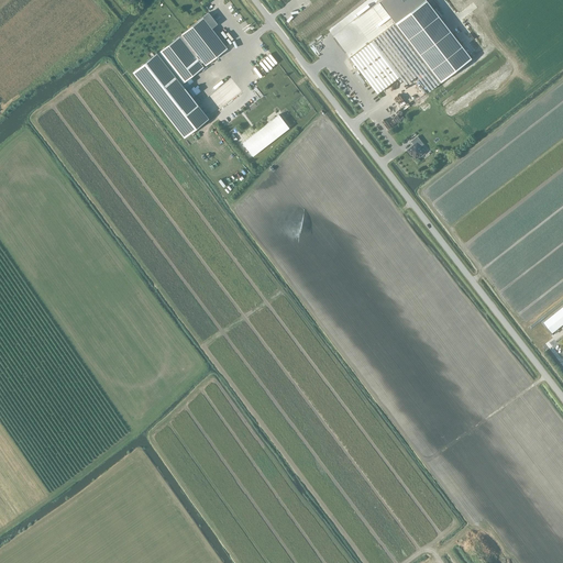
[(418,6),(351,58),(378,94),(400,76),(406,84),(418,76),(430,91),(463,65),(418,6)]
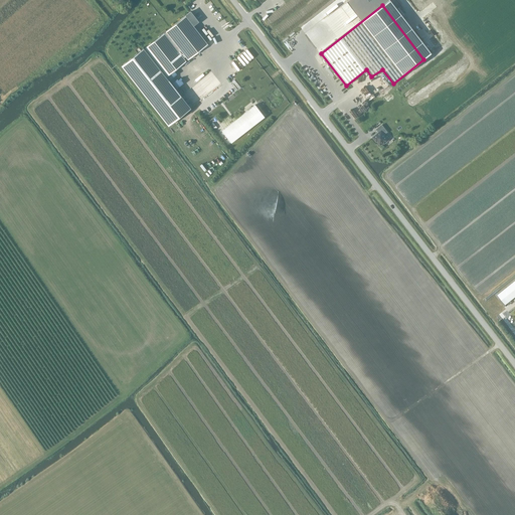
[(190,12),(122,65),(168,125),(190,108),(181,96),(184,93),(181,89),(178,92),(169,80),(169,79),(166,76),(207,44),(193,25),(198,21),(190,12)]
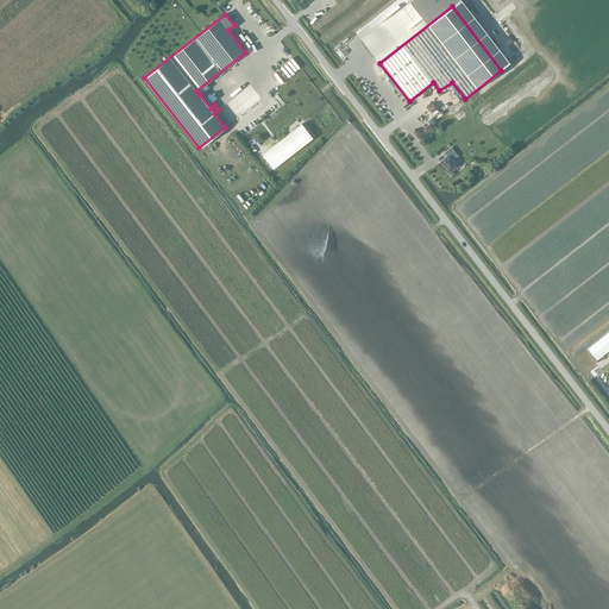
[(435,102),(441,112),(462,100),(457,92),(441,101),(438,95),(435,98),(438,101),(435,102)]
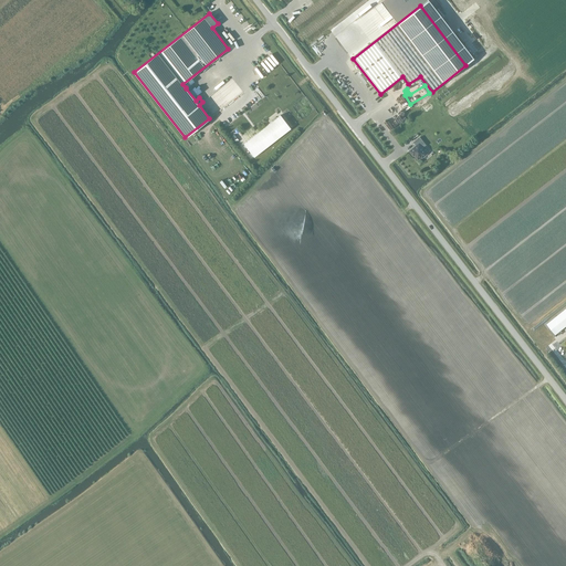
[(281,115),(243,144),(254,157),(287,130),(284,125),(281,127),(279,125),(284,121),(281,115)]
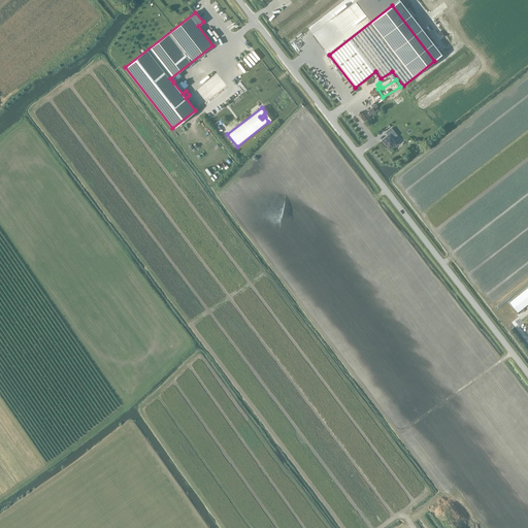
[(383,140),(386,145),(387,144),(390,149),(393,146),(394,146),(398,143),(394,138),(397,135),(392,128),(386,132),(389,136),(383,140)]
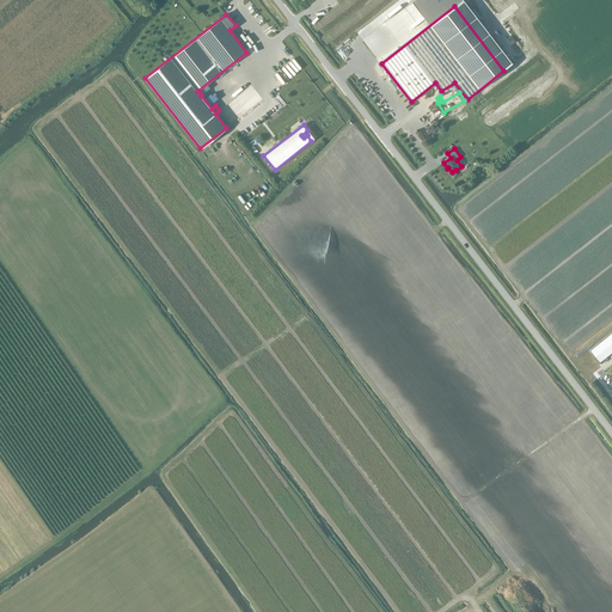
[(611,350),(611,335),(593,352),(600,361),(611,350)]
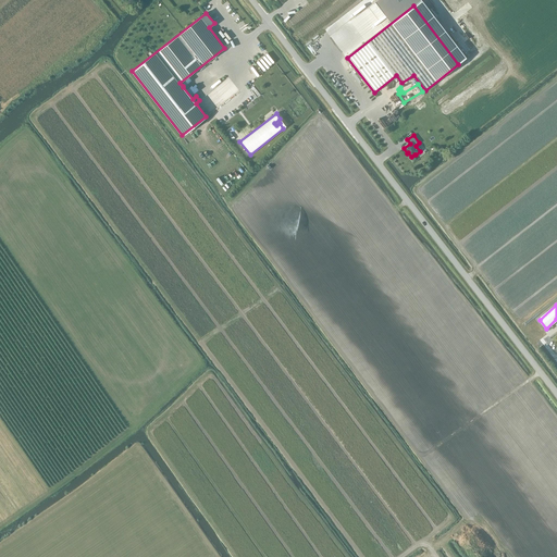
[(556,556),(556,544),(539,556),(556,556)]
